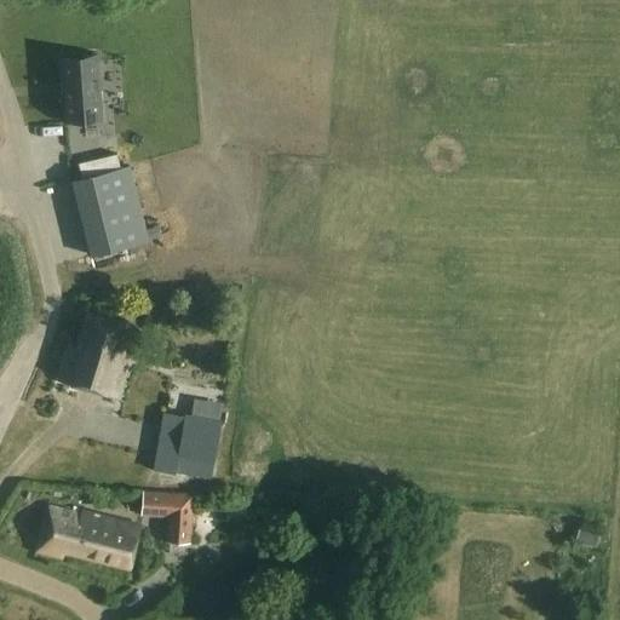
[(98,55),(61,57),(65,121),(103,119),(98,55)]
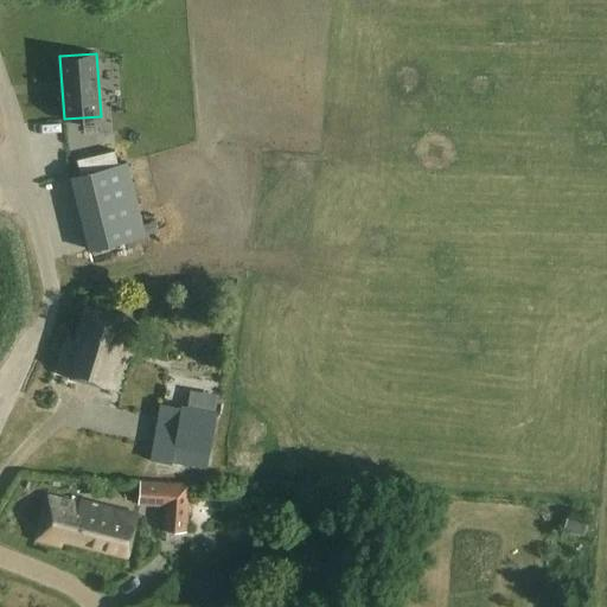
[(146,236),(128,161),(71,176),(89,249),(146,236)]
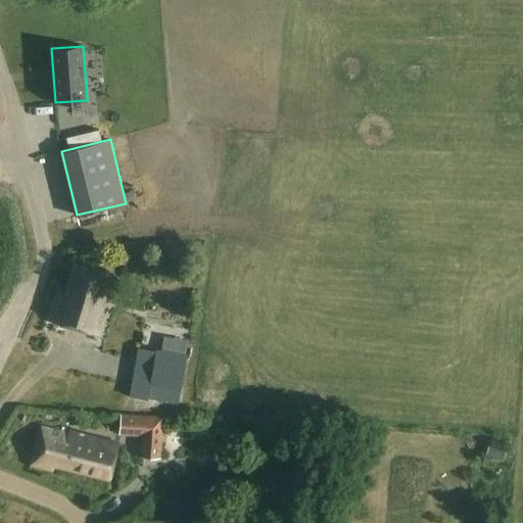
[(110,274),(75,264),(66,292),(58,290),(49,321),(98,335),(107,304),(102,302),(110,274)]
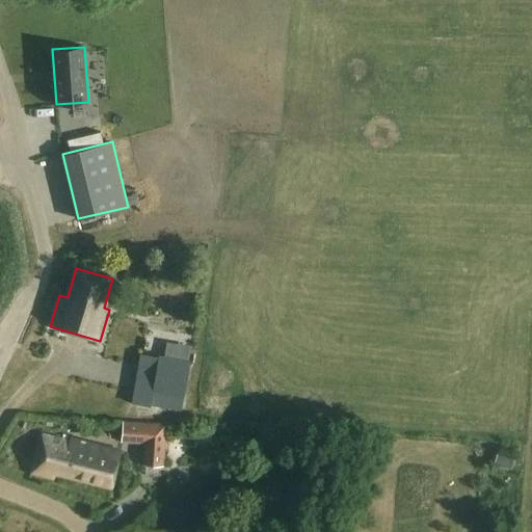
[(153,331),(152,345),(167,346),(167,333),(153,331)]
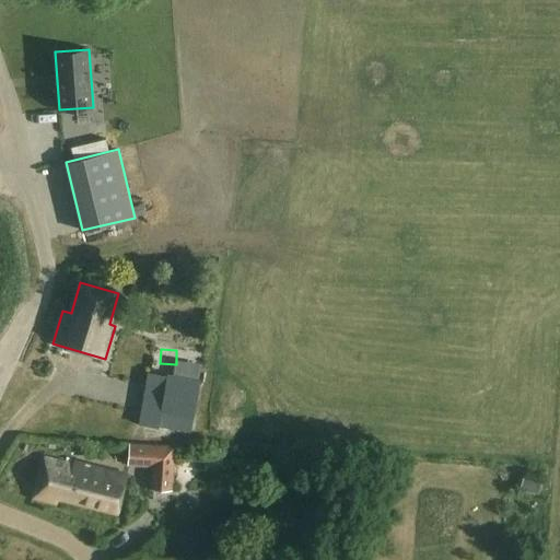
[(200,381),(152,373),(142,431),(190,439),(200,381)]
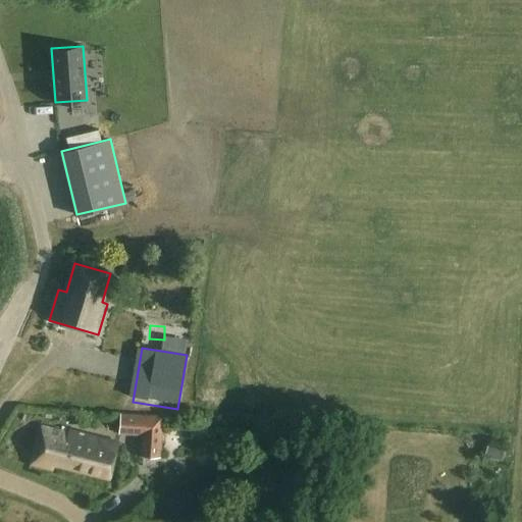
[(163,416),(120,413),(119,433),(141,435),(140,456),(161,458),(163,416)]
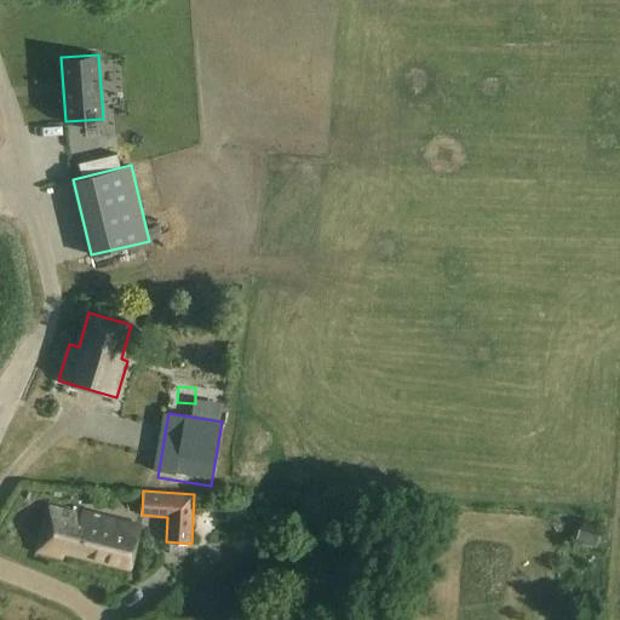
[(81,514),(50,506),(38,550),(63,557),(64,550),(131,567),(141,526),(82,511),(81,514)]
